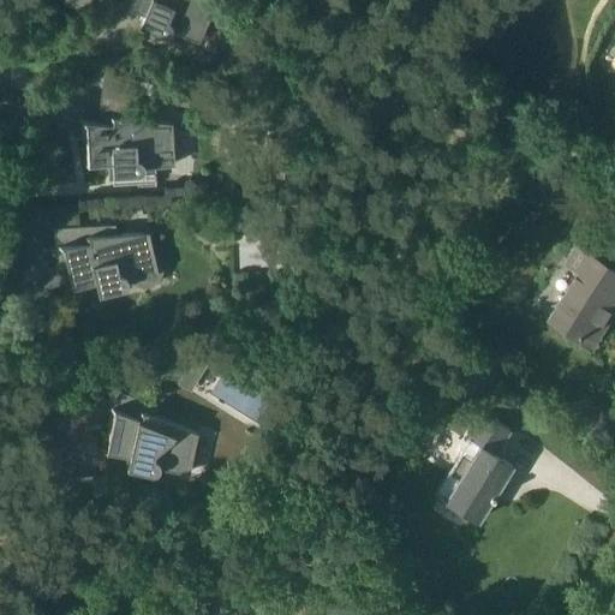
[(66,0),(79,11),(88,0),(66,0)]
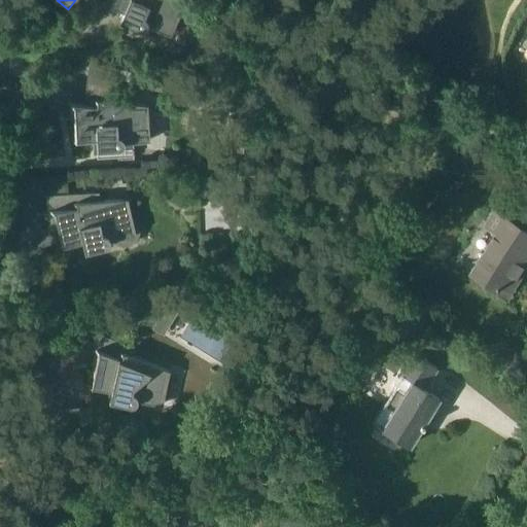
[(124,11),(119,21),(139,29),(139,28),(140,29),(142,29),(143,29),(144,28),(145,28),(146,27),(147,26),(169,34),(169,33),(167,32),(180,1),(182,2),(183,1),(181,0),(108,0),(107,3),(124,11)]
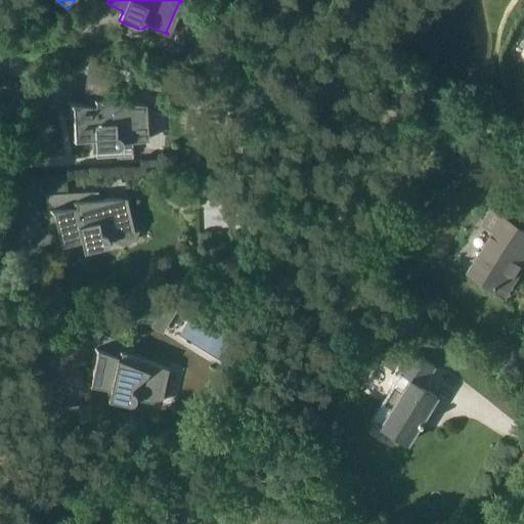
[(68,101),(68,103),(71,104),(70,118),(77,119),(78,139),(96,138),(97,149),(97,157),(119,156),(119,158),(134,157),(133,141),(146,140),(146,139),(144,139),(142,105),(144,105),(144,103),(92,97),(91,99),(97,100),(97,105),(68,101)]
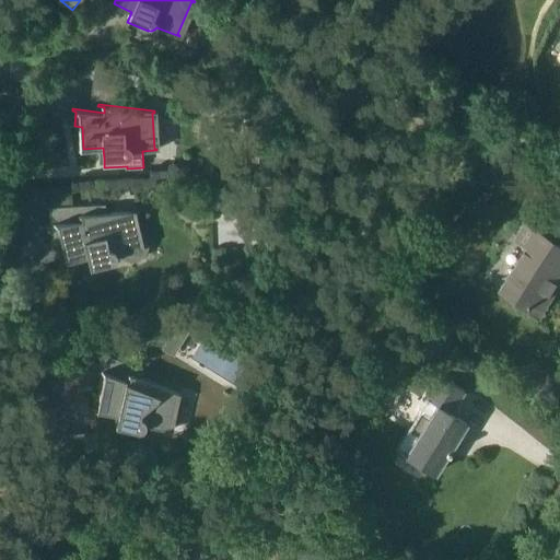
[(117,258),(117,257),(117,256),(117,255),(121,254),(123,257),(130,260),(139,259),(146,254),(149,246),(148,237),(142,231),(135,228),(130,213),(133,213),(132,211),(106,212),(105,203),(50,207),(51,240),(63,240),(69,261),(89,257),(91,267),(113,263),(115,261),(115,260),(116,259),(117,259),(117,258)]
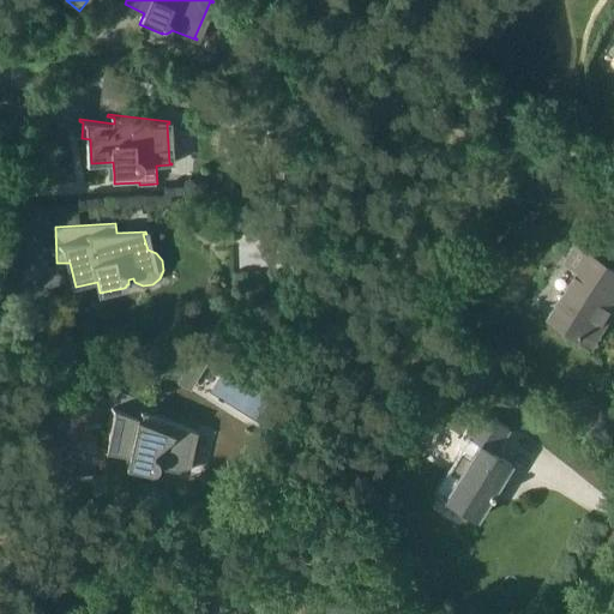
[(569,263),(579,270),(549,319),(590,344),(613,305),(613,269),(578,247),(569,263)]
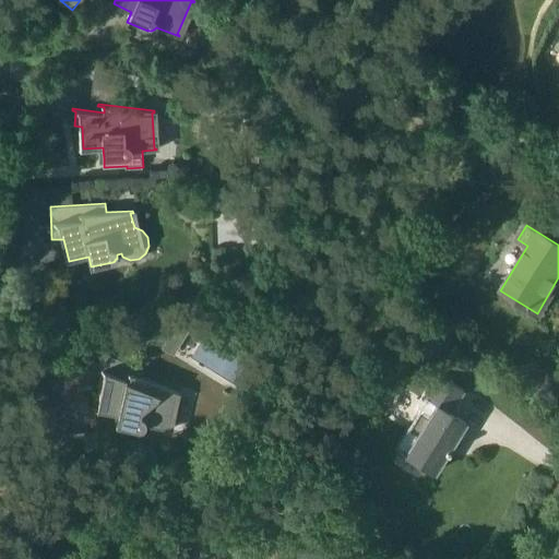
[(119,414),(116,425),(138,429),(140,429),(141,429),(143,428),(144,427),(145,426),(146,425),(169,429),(169,428),(168,427),(176,393),(177,393),(178,392),(141,377),(144,369),(109,355),(96,385),(104,389),(99,411),(119,414)]
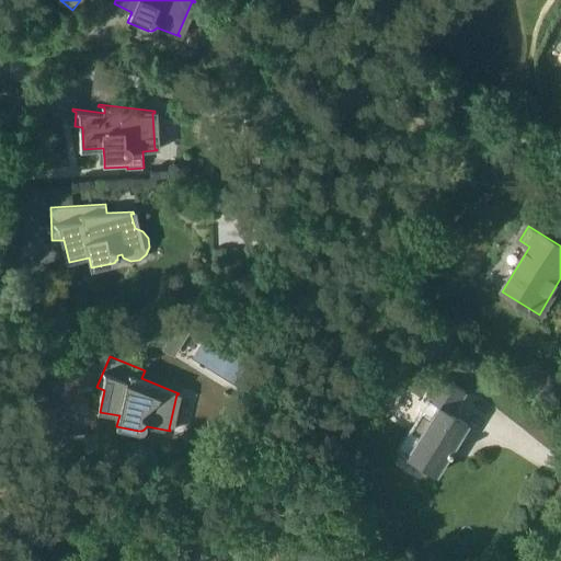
[(427,400),(397,450),(436,474),(467,424),(450,414),(465,391),(441,377),(426,399),(427,400)]
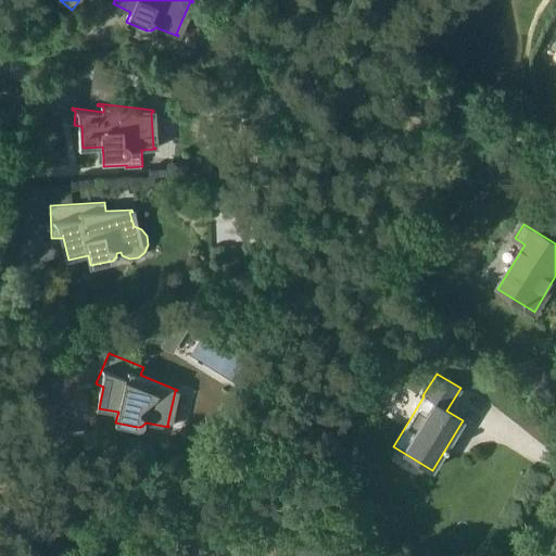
[(64,458),(91,456),(89,430),(63,431),(64,458)]
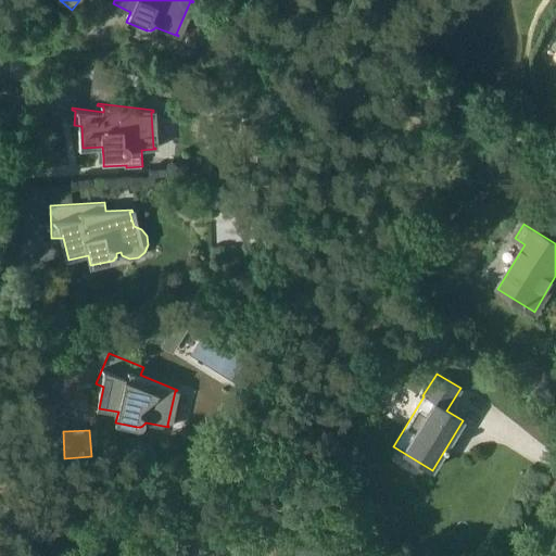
[(178,545),(164,547),(159,555),(189,555),(191,553),(178,545)]
